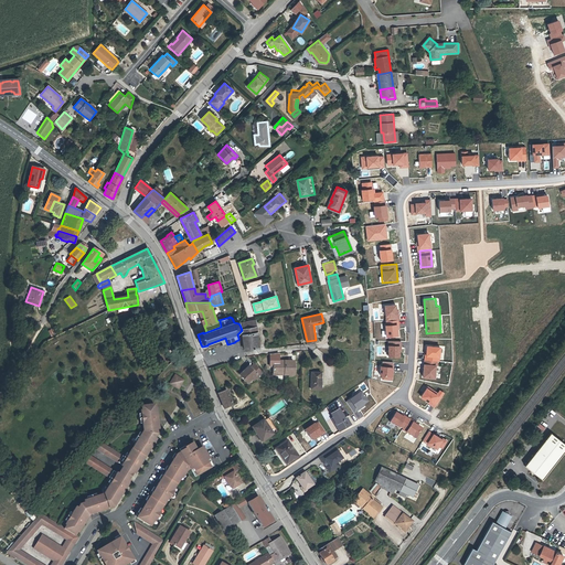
[(256,319),(254,320),(254,321),(249,322),(241,323),(245,351),(258,348),(256,319)]
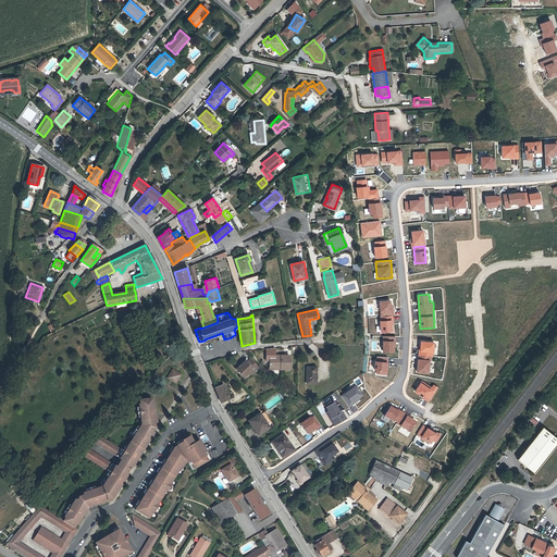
[(381,331),(393,331),(392,316),(380,316),(381,331)]
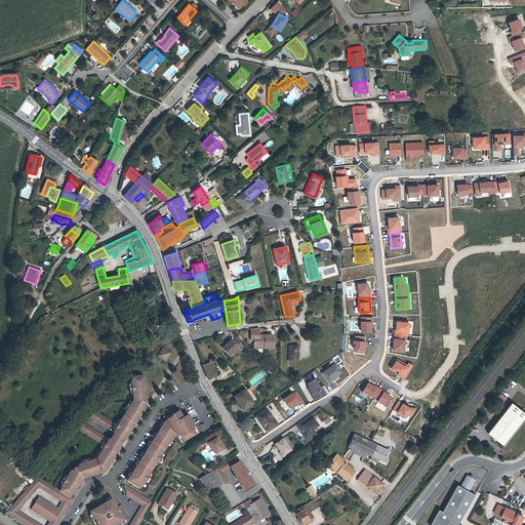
[(167,314),(159,318),(162,323),(171,318),(171,317),(169,310),(166,312),(167,314)]
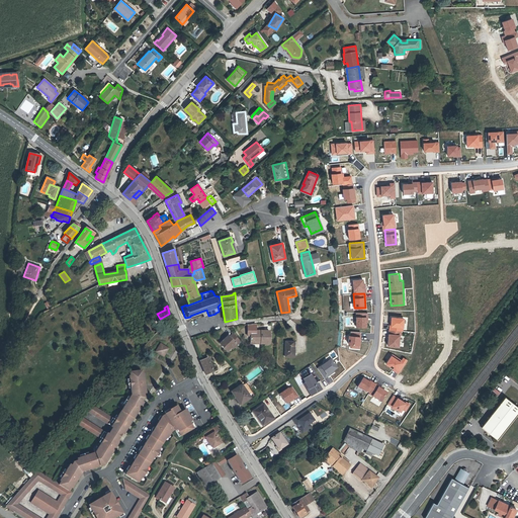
[(367,327),(367,312),(356,312),(356,327),(367,327)]
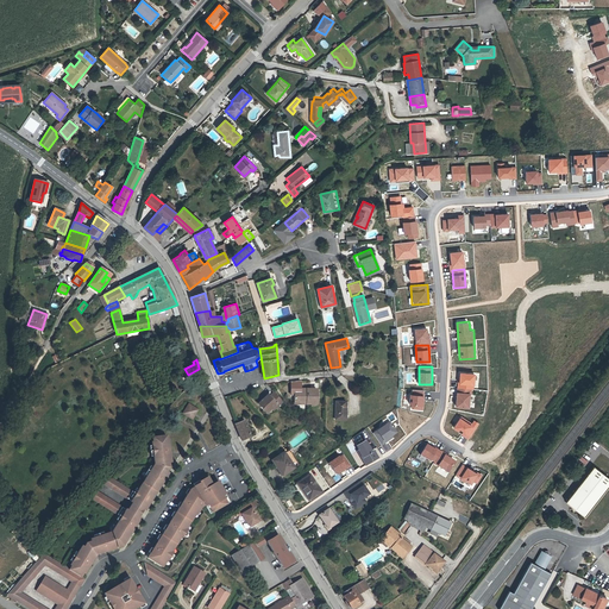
[(475,375),(460,374),(459,383),(457,383),(457,389),(473,390),(475,375)]
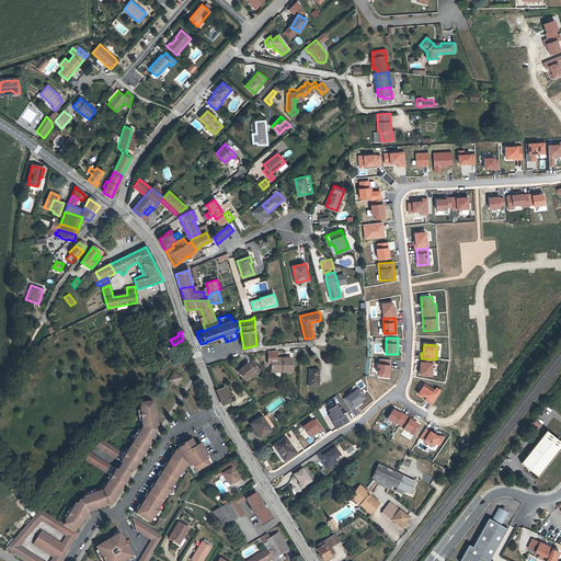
[(272,358),(272,370),(283,370),(283,373),(292,373),(292,358),(272,358)]
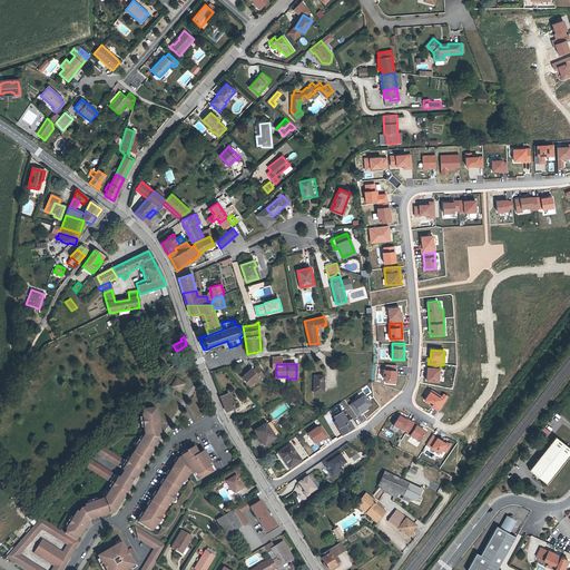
[(385,384),(395,384),(397,366),(386,365),(386,370),(384,370),(383,379),(386,379),(385,384)]
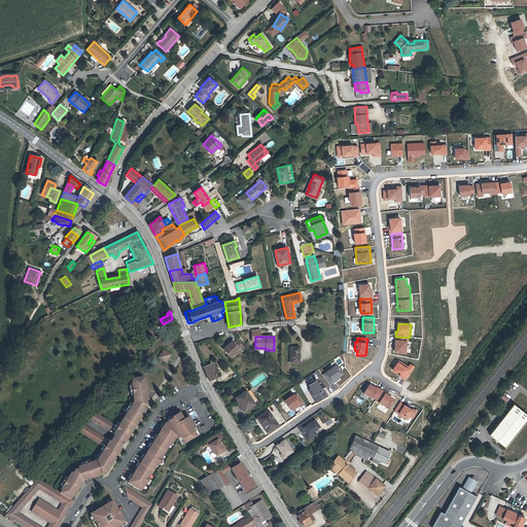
[(231,357),(236,353),(239,350),(240,351),(245,347),(240,343),(237,340),(234,344),(232,342),(223,350),(231,357)]
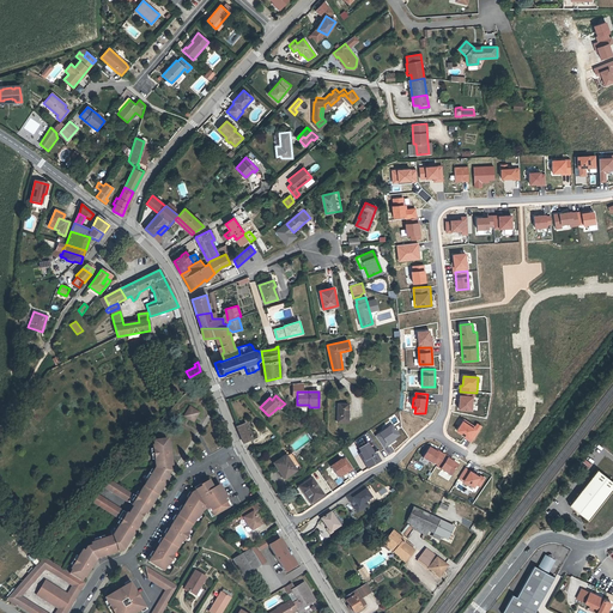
[(474,396),(460,396),(459,411),(473,412),(474,396)]
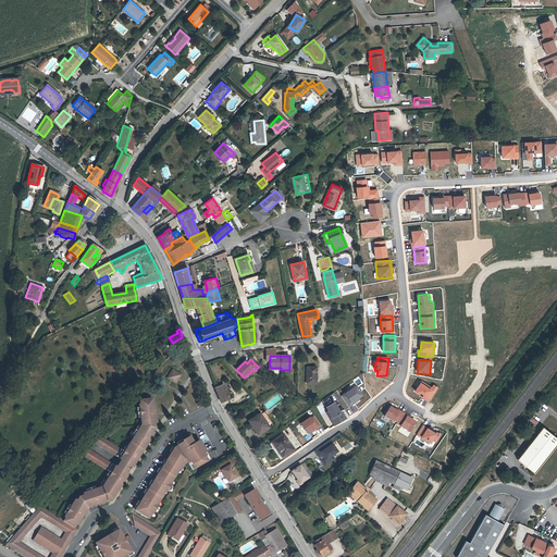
[(316,384),(317,368),(307,368),(307,384),(316,384)]
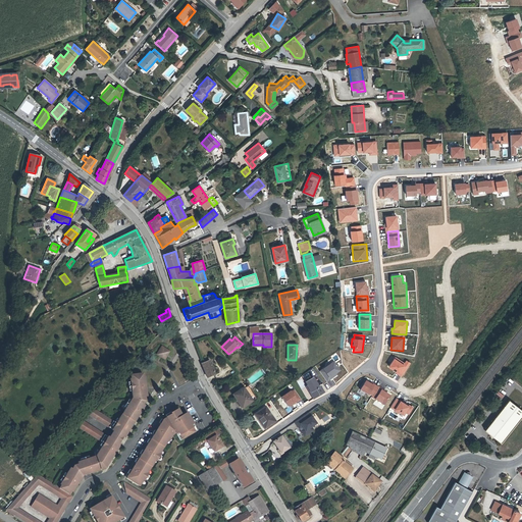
[(167,355),(170,351),(166,348),(161,346),(156,354),(161,357),(164,359),(167,355)]
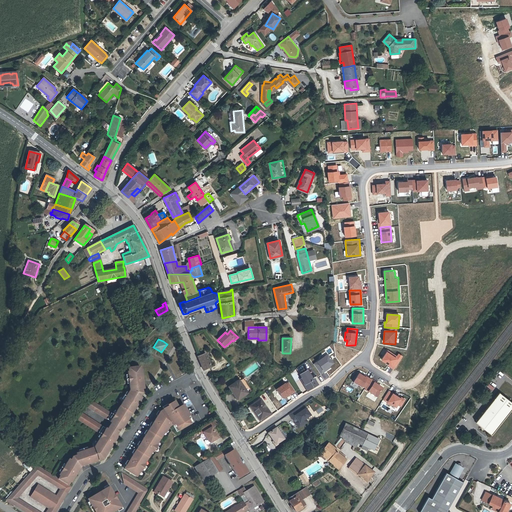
[(387,352),(382,360),(394,370),(403,356),(398,354),(396,358),(387,352)]
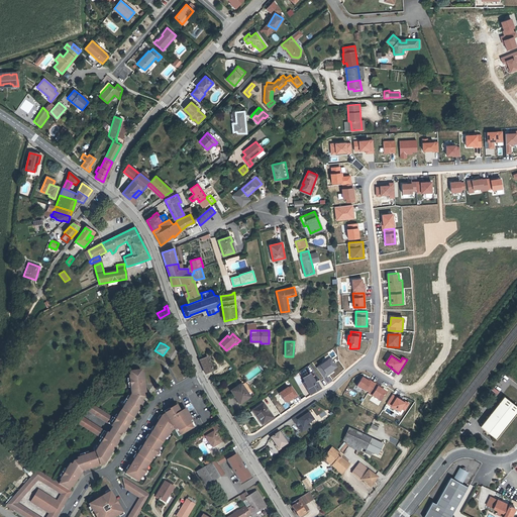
[(207,373),(212,371),(207,357),(200,360),(206,374),(207,373)]
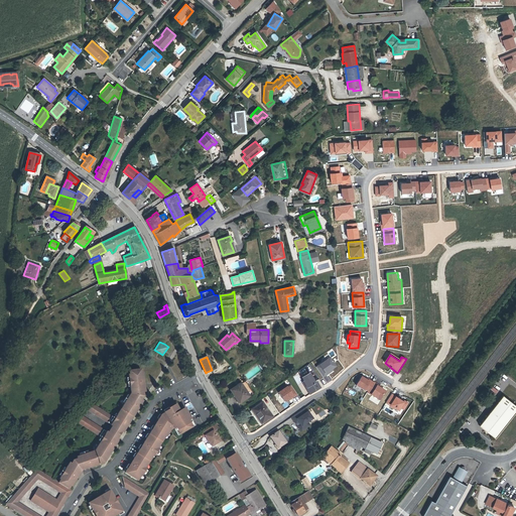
[(338,367),(331,357),(315,367),(324,378),(338,367)]
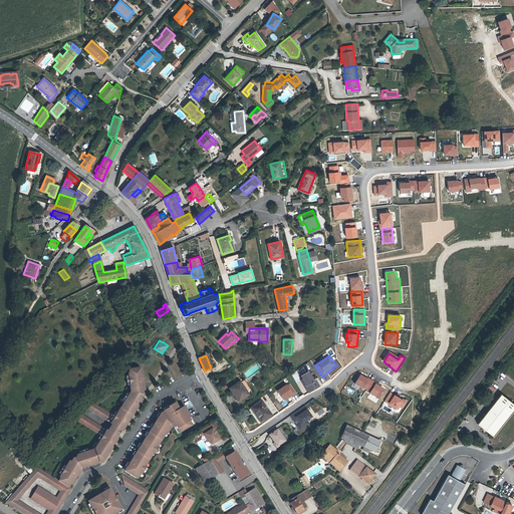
[(142,389),(143,386),(142,381),(144,381),(142,370),(141,370),(141,367),(129,368),(129,372),(127,372),(130,392),(143,394),(143,391),(142,389)]
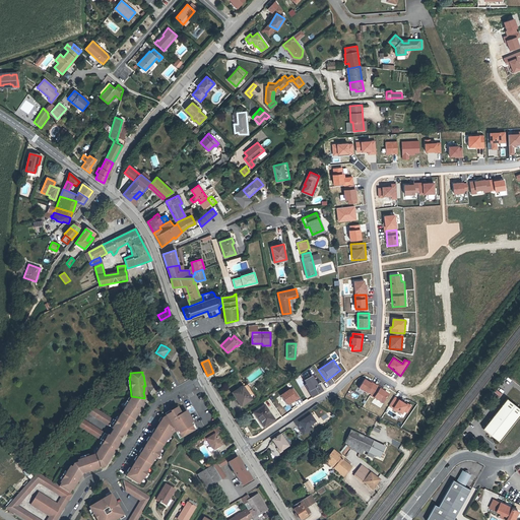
[(311,377),(305,381),(307,384),(306,385),(313,397),(322,391),(318,385),(317,386),(311,377)]
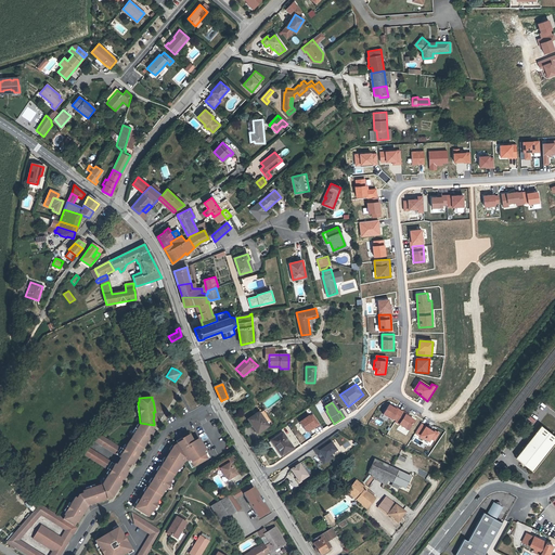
[(389,403),(383,414),(396,422),(402,411),(389,403)]
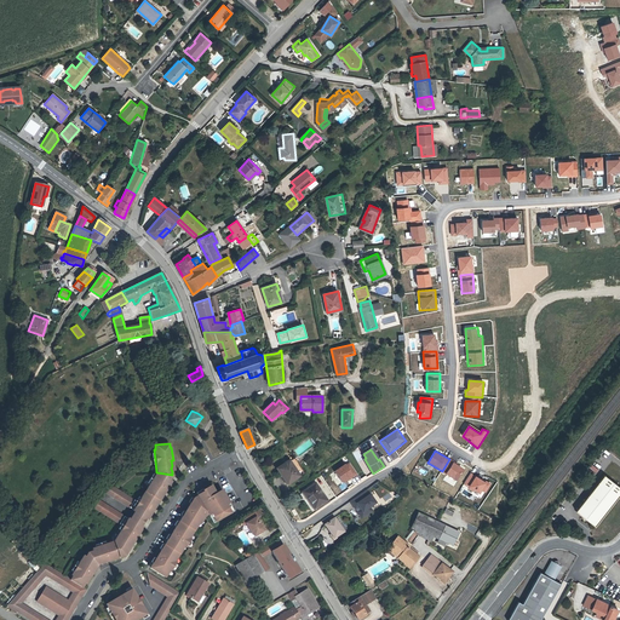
[(290,461),(277,469),(288,484),(299,477),(300,478),(305,475),(294,459),(290,463),(290,461)]
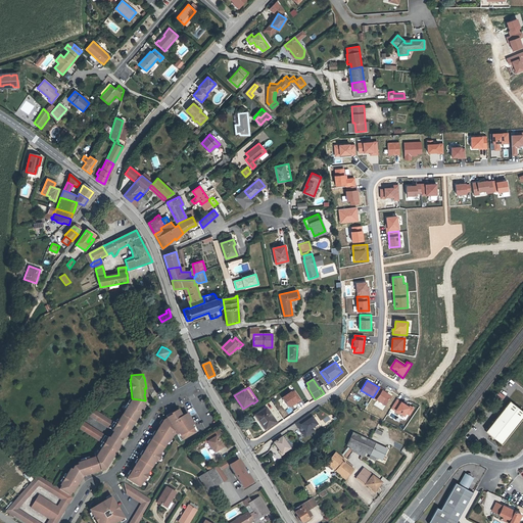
[(391,396),(379,387),(373,397),(385,406),(391,396)]
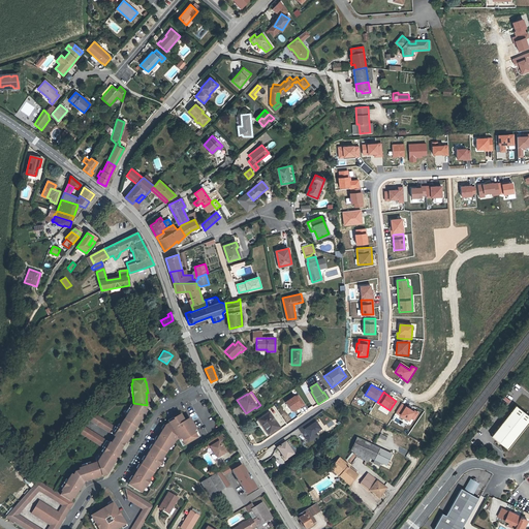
[(507,404),(501,399),(496,405),(502,410),(507,404)]
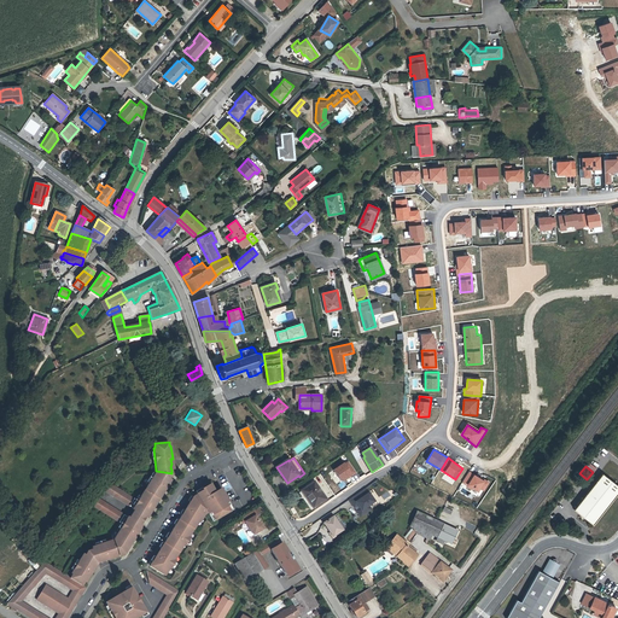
[(165,487),(167,483),(170,478),(169,477),(172,473),(156,471),(152,476),(164,488),(165,487)]
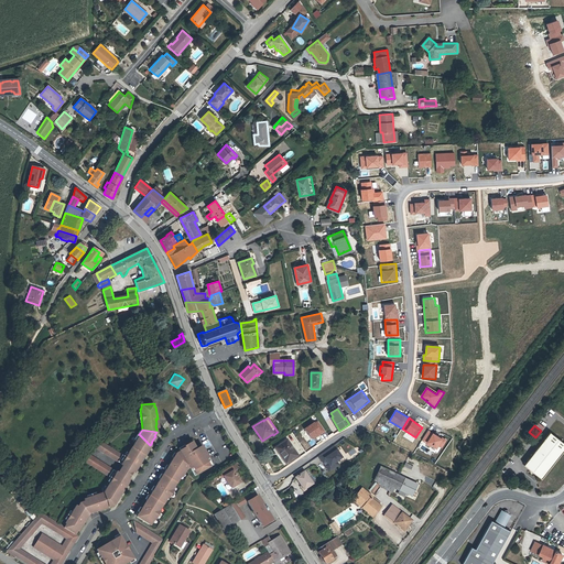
[(442,438),(429,430),(422,441),(437,449),(440,446),(442,448),(443,437),(442,438)]
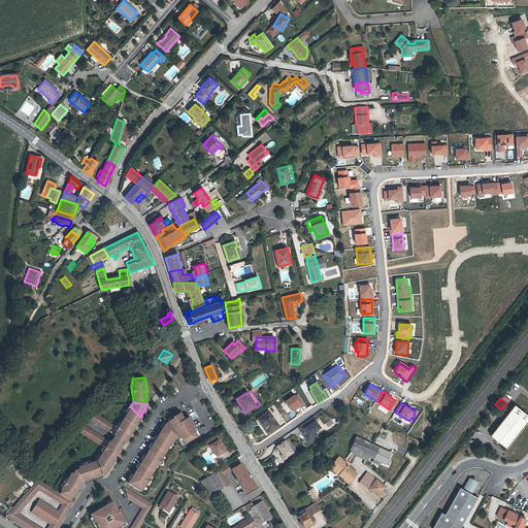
[(491,435),(496,439),(498,439),(501,441),(501,443),(506,448),(527,421),(527,415),(515,404),(491,435)]
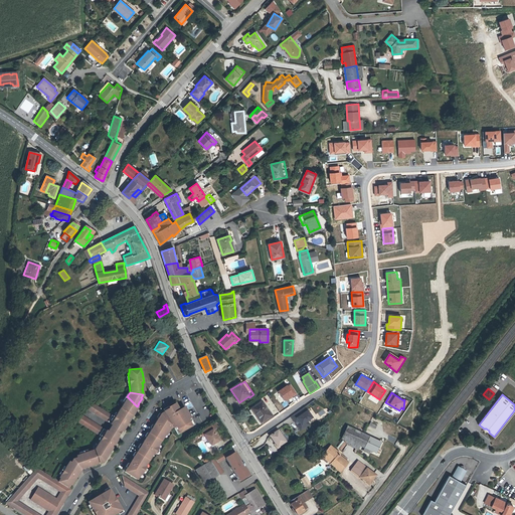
[(121,407),(133,415),(137,408),(136,408),(137,406),(127,396),(121,407)]
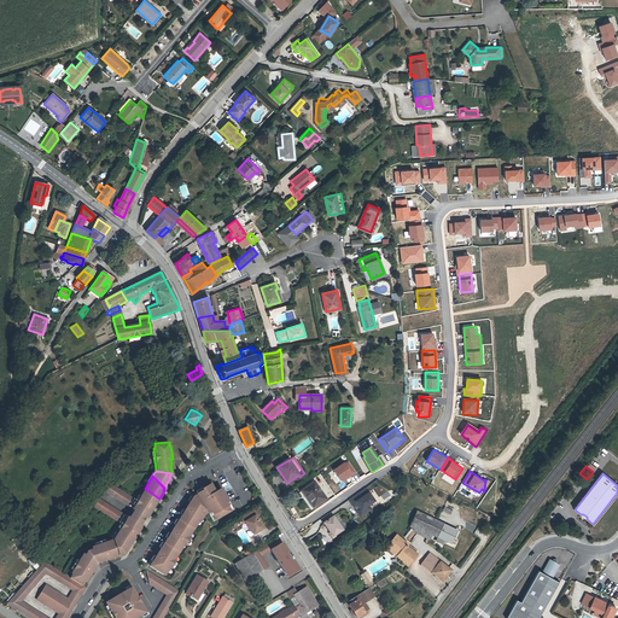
[(314,483),(302,491),(314,507),(325,500),(314,483)]
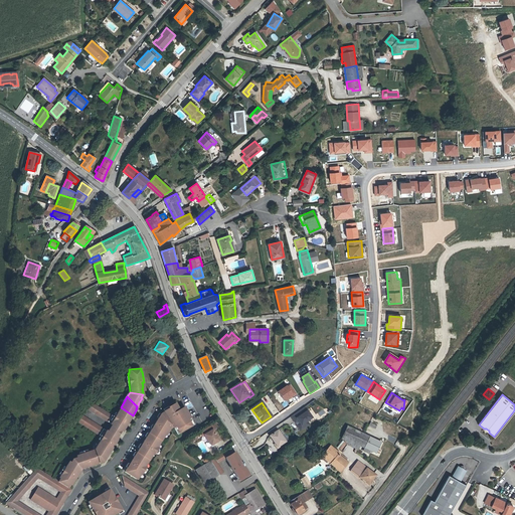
[(93,411),(97,405),(93,403),(88,408),(93,411)]
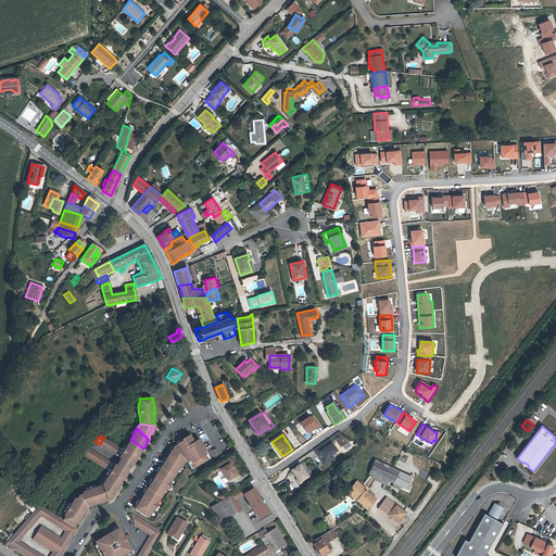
[(180,470),(184,465),(182,464),(184,462),(184,460),(187,459),(188,462),(191,468),(206,459),(203,453),(205,452),(199,440),(194,442),(190,436),(182,440),(182,441),(177,444),(178,445),(174,447),(135,509),(148,517),(152,510),(153,512),(159,504),(156,504),(166,490),(167,491),(172,483),(171,483),(179,469),(180,470)]
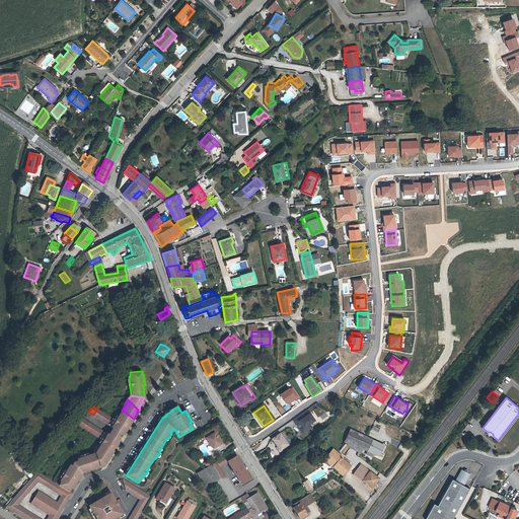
[(125,430),(127,427),(129,425),(130,425),(134,419),(122,411),(116,420),(100,411),(96,417),(112,427),(113,428),(122,434),(124,435),(126,431),(125,430)]
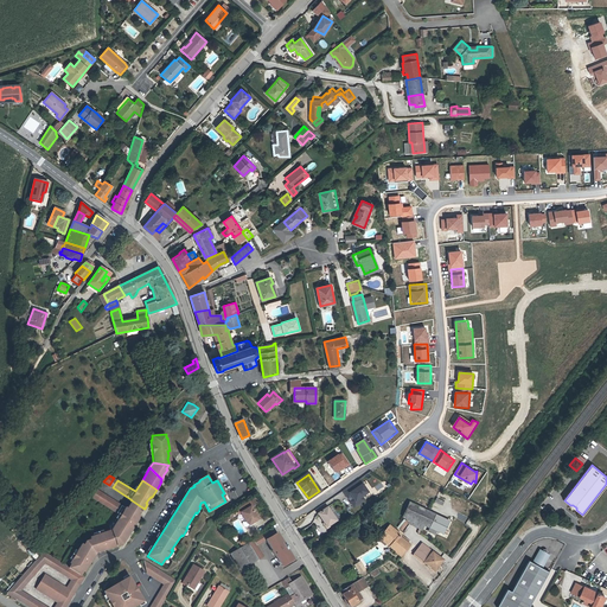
[(360,480),(343,492),(356,508),(366,500),(363,496),(369,492),(360,480)]
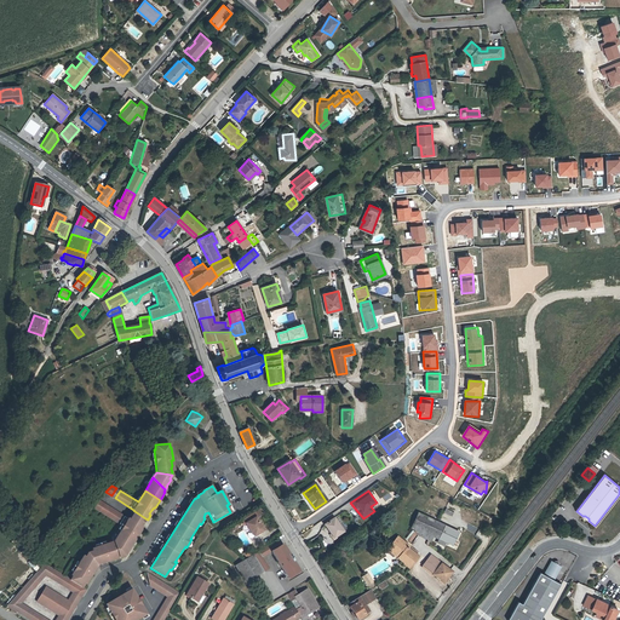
[(99,511),(104,503),(99,500),(92,506),(99,511)]
